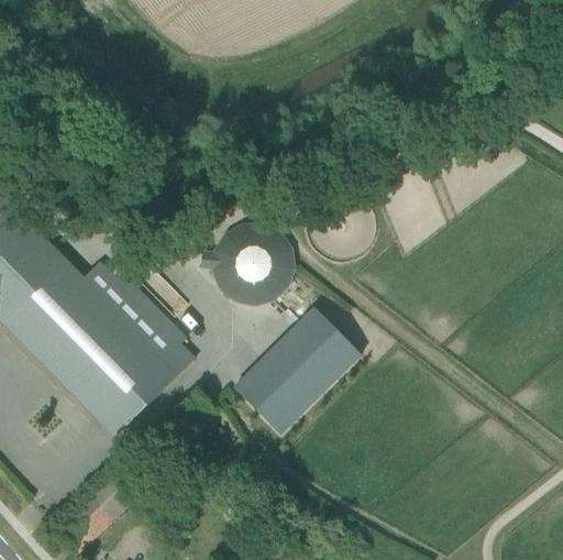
[(24,218),(0,193),(0,318),(116,436),(178,374),(196,357),(180,342),(186,335),(123,271),(117,276),(101,262),(84,278),(24,218)]
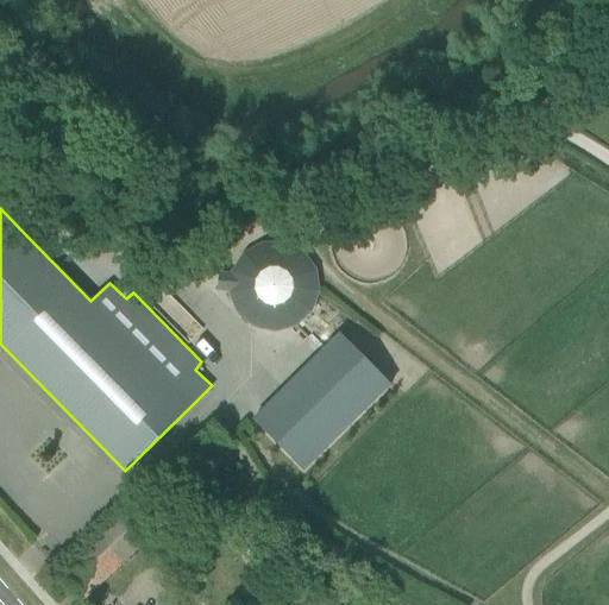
[(233,313),(301,334),(326,258),(242,232),(223,290),(239,295),(233,313)]
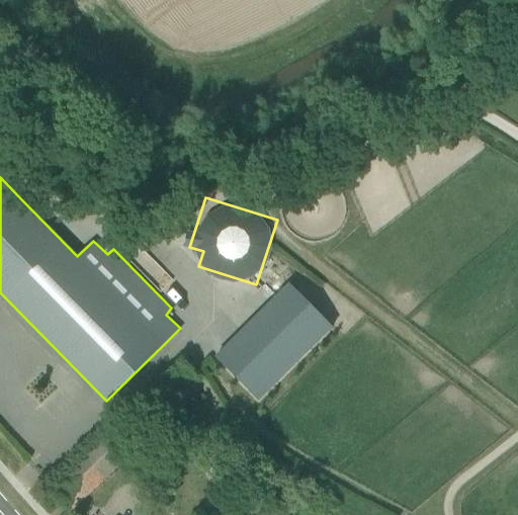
[(217,357),(258,399),(332,327),(290,284),(217,357)]
